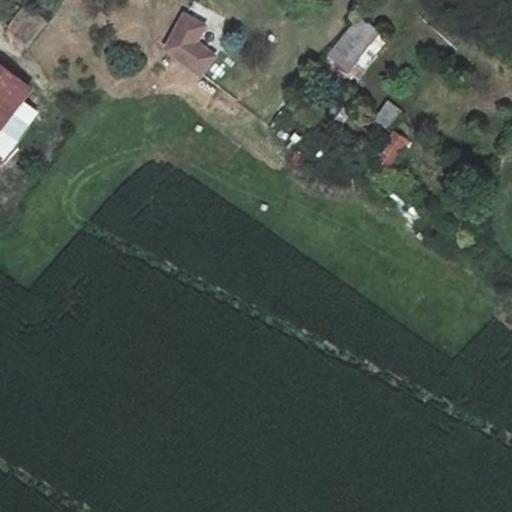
[(324,57),(355,81),(389,39),(358,15),(324,57)]
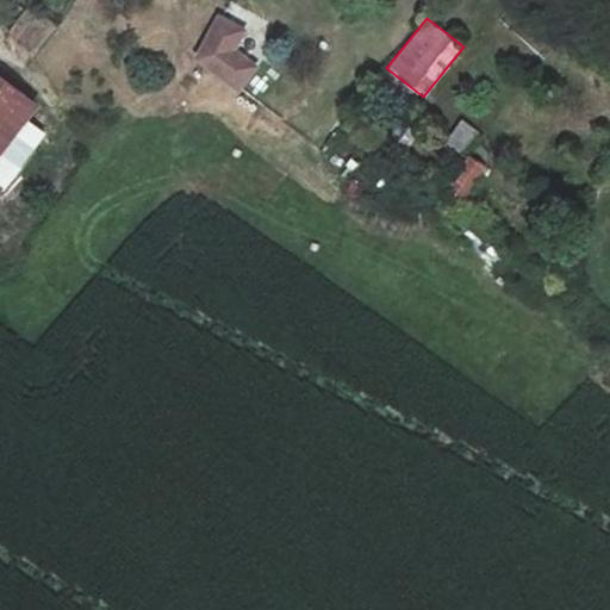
[(204,63),(241,91),(257,69),(237,55),(248,36),(224,23),(204,63)]
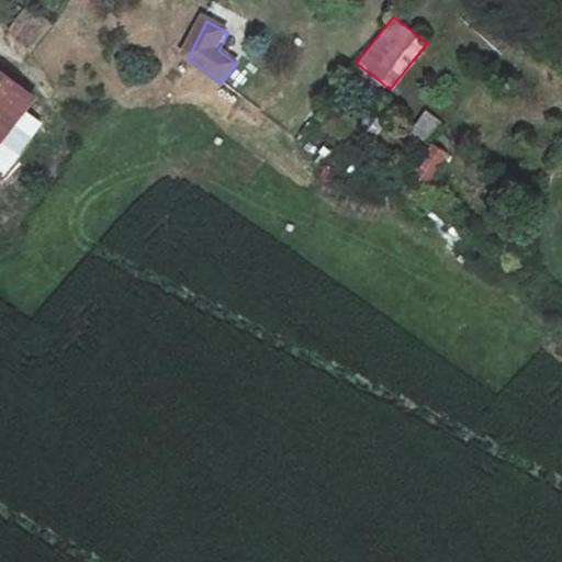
[(0,138),(31,99),(0,74),(0,138)]
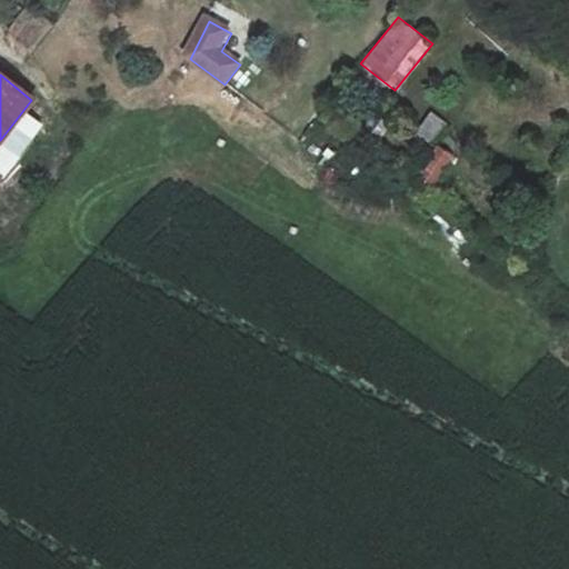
[(426,111),(415,137),(433,145),(443,119),(426,111)]
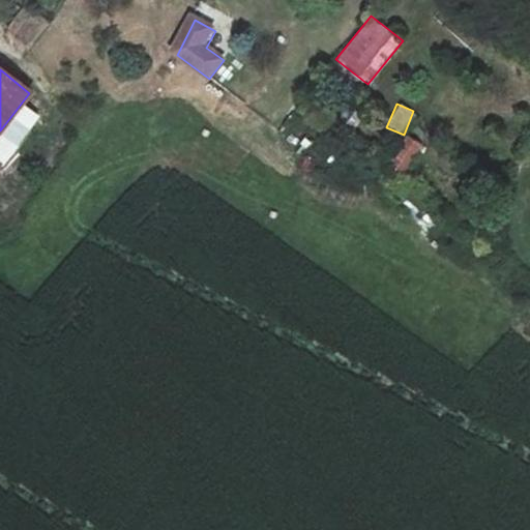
[(403,175),(423,148),(408,136),(387,164),(403,175)]
